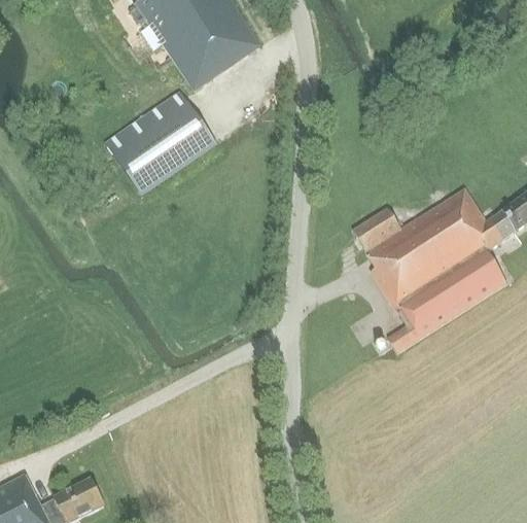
[(136,4),(195,90),(259,45),(229,0),(131,0),(135,5),(136,4)]
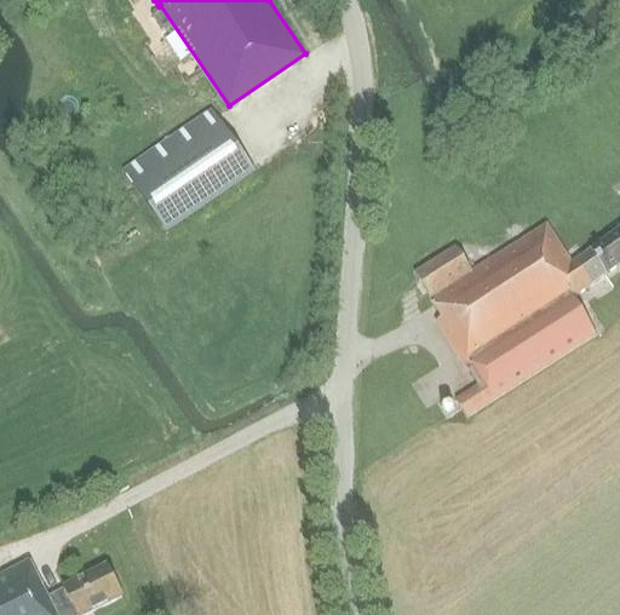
[(222,121),(133,182),(166,230),(254,170),(222,121)]
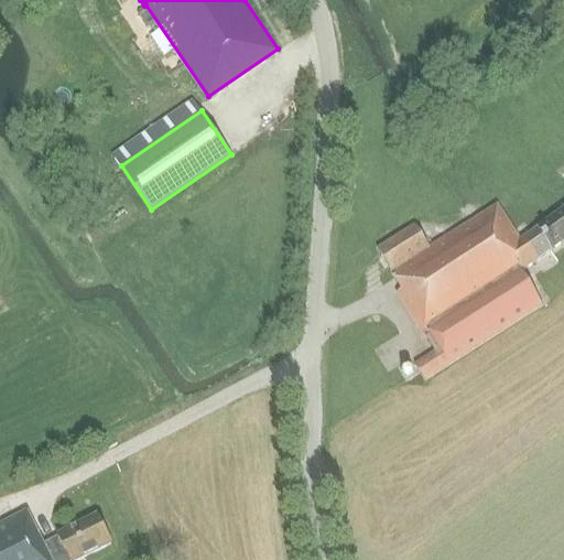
[(520,267),(563,238),(563,206),(520,236),(497,201),(429,245),(413,224),(377,247),(391,270),(390,270),(401,287),(397,290),(435,348),(415,362),(425,377),(542,301),(520,267)]
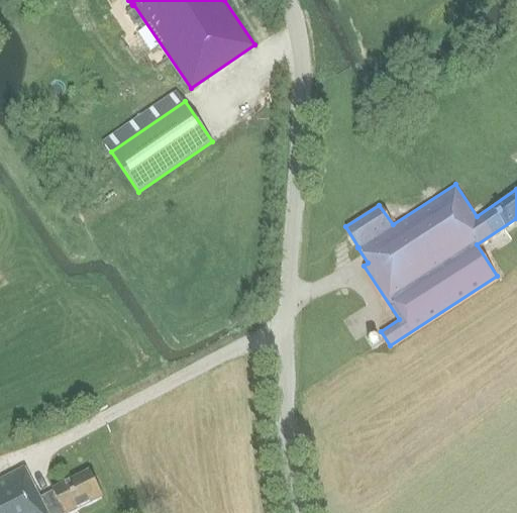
[(373,338),(374,341),(376,342),(379,342),(382,340),(382,338),(381,335),(379,333),(376,333),(373,335),(373,338)]
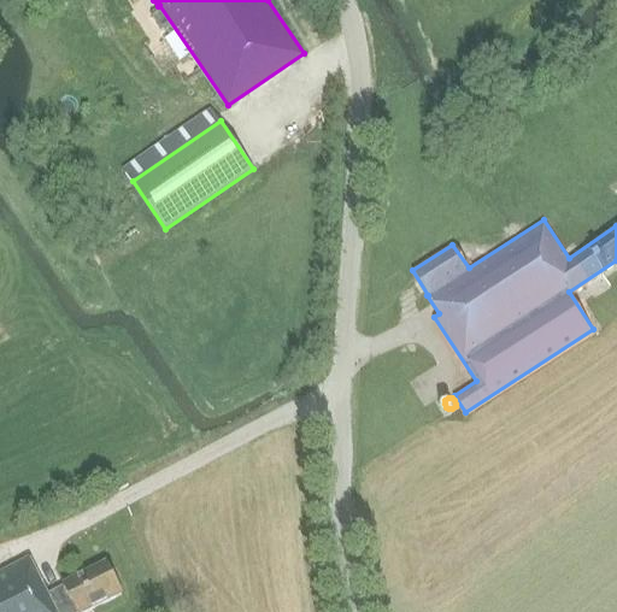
[(78,611),(81,611),(122,592),(106,560),(64,582),(64,583),(48,593),(29,554),(0,570),(0,611),(76,611),(78,611)]
